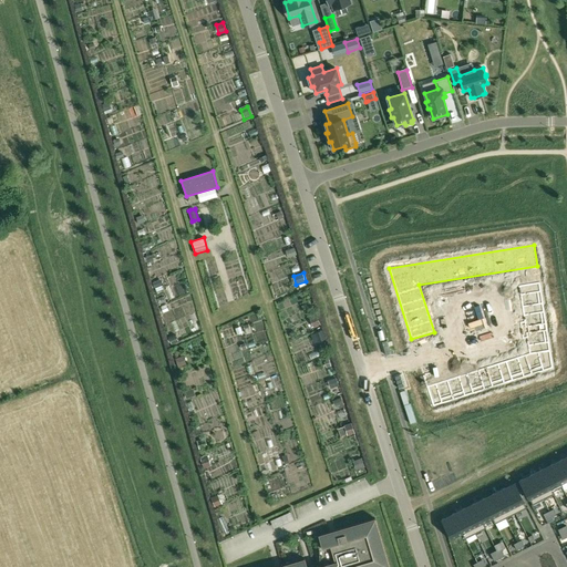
[(529,354),(426,387),(433,406),(553,369),(539,282),(518,286),(524,321),(519,322),(523,339),(527,338),(529,354)]
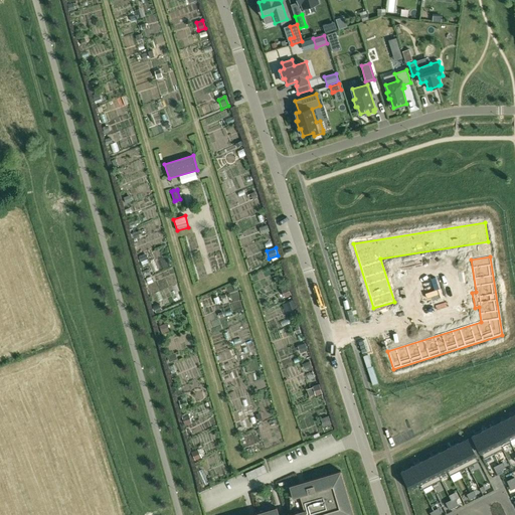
[(282,288),(285,297),(291,294),(288,286),(282,288)]
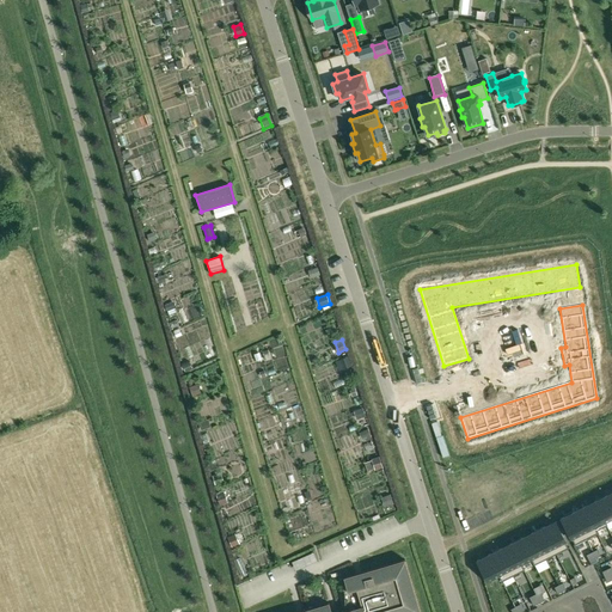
[(210,427),(208,418),(199,422),(201,430),(210,427)]
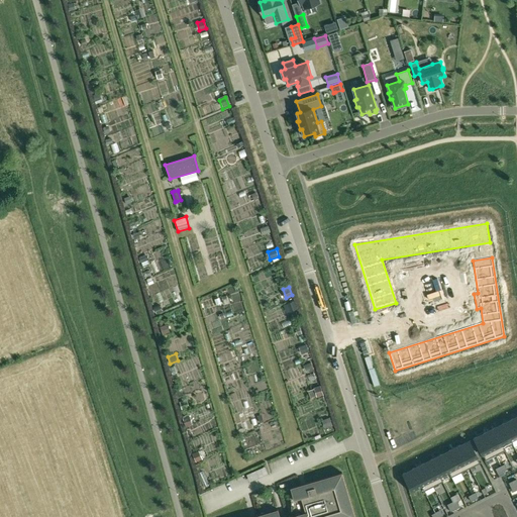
[(317,395),(317,396),(323,394),(320,385),(314,387),(314,389),(317,395)]
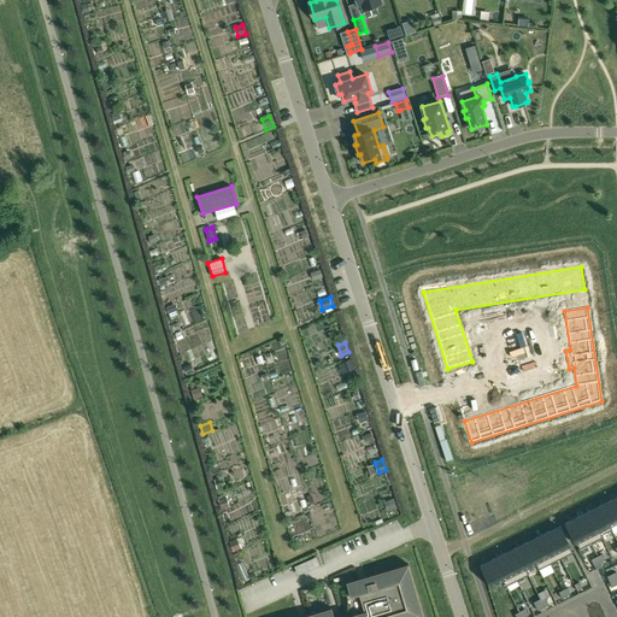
[(385,501),(388,511),(398,507),(393,498),(385,501)]
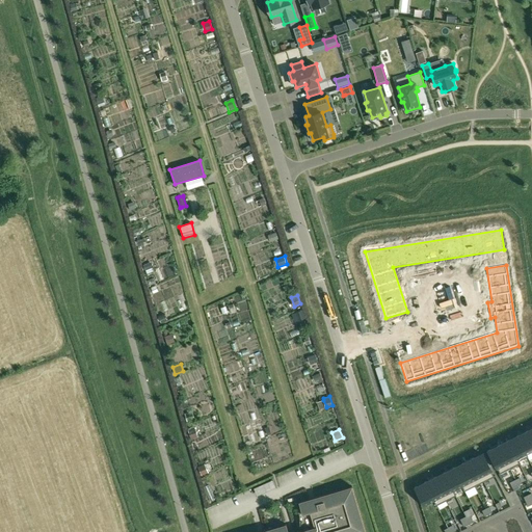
[(519,435),(517,436),(528,456),(527,454),(531,451),(531,442),(527,431),(526,432),(524,433),(519,435)]
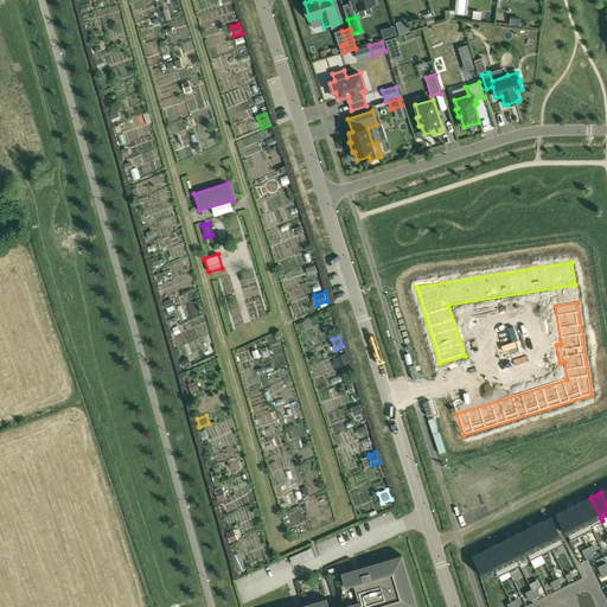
[(581,503),(580,504),(593,529),(592,526),(602,521),(590,498),(589,498),(587,500),(581,503)]
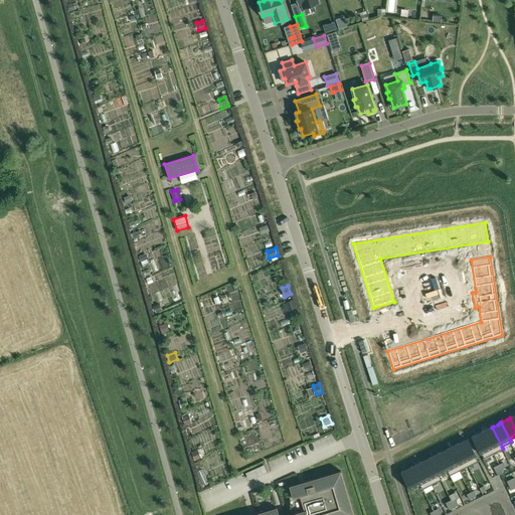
[(484,432),(483,432),(494,454),(503,449),(492,427),(491,427),(489,428),(484,432)]
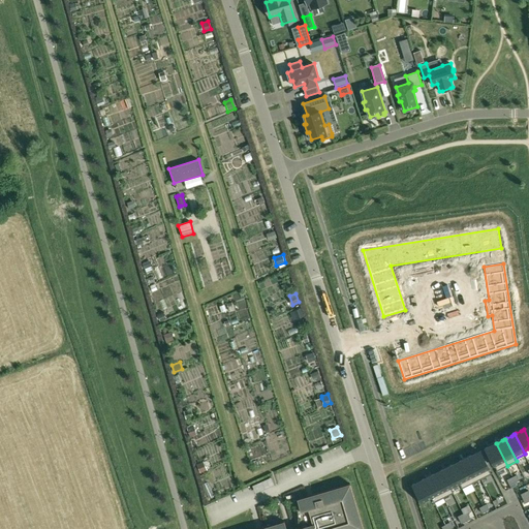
[(488,447),(486,448),(486,449),(497,471),(507,466),(496,443),(495,444),(493,445),(488,447)]
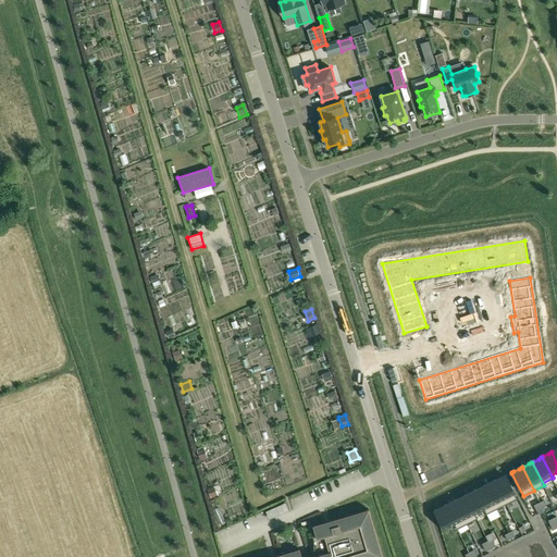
[(496,480),(495,481),(507,504),(517,498),(505,475),(502,478),(496,480)]
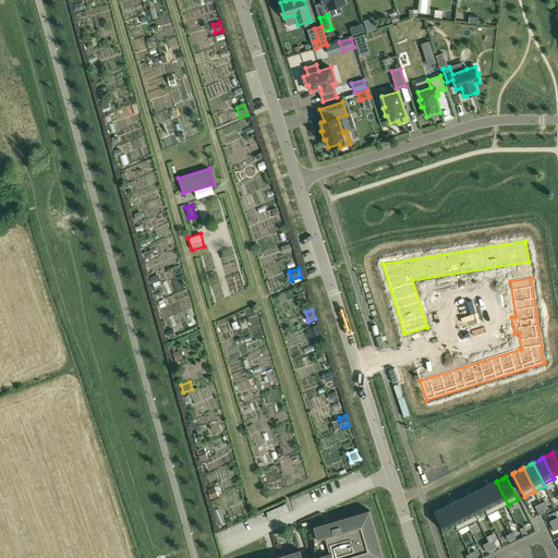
[(487,486),(486,486),(498,510),(508,505),(496,482),(495,482),(493,483),(487,486)]
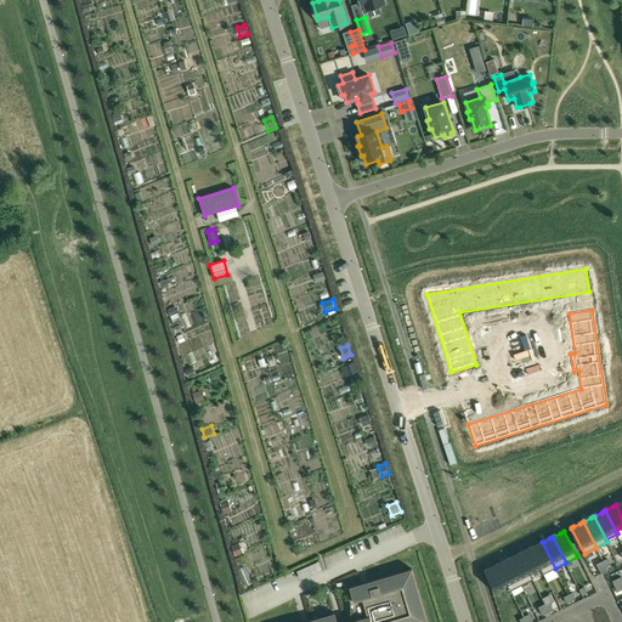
[(532,547),(531,548),(543,574),(555,569),(542,542),(541,543),(537,544),(532,547)]
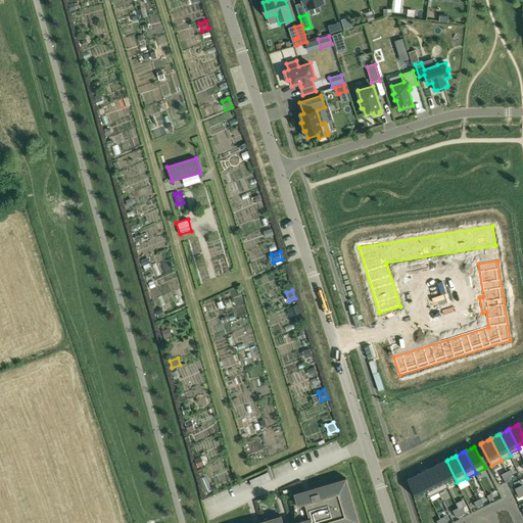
[(438,465),(436,465),(447,487),(448,487),(446,482),(455,478),(457,483),(457,482),(446,461),(445,461),(442,462),(438,465)]
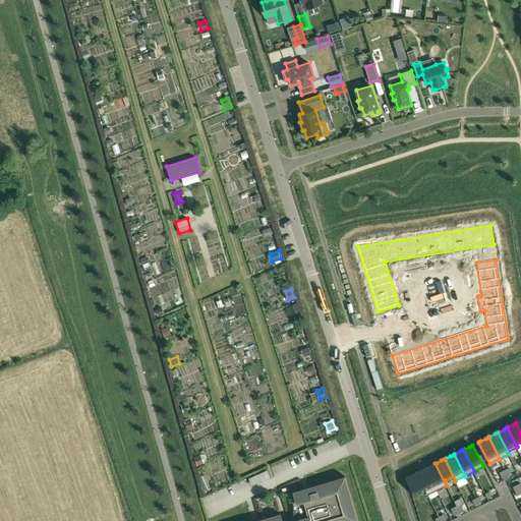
[(426,467),(425,468),(437,490),(446,485),(435,463),(435,464),(431,465),(426,467)]
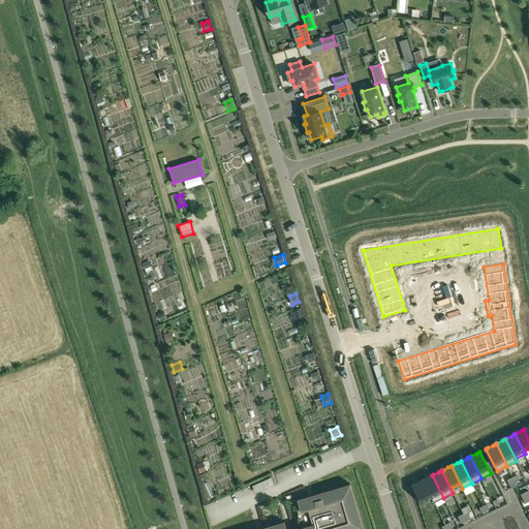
[(424,479),(423,480),(434,502),(443,498),(432,475),(431,475),(429,477),(424,479)]
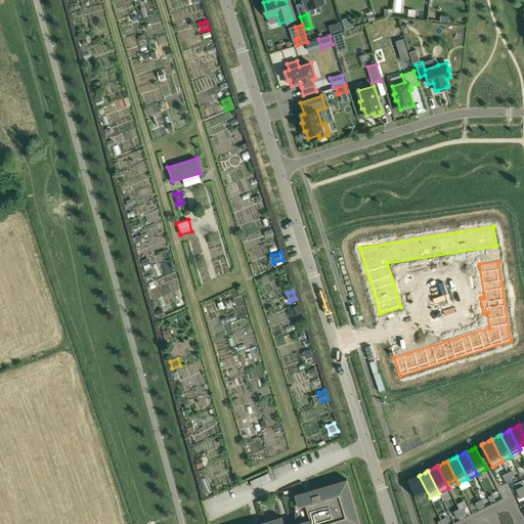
[(508,472),(501,475),(505,480),(511,478),(508,472)]
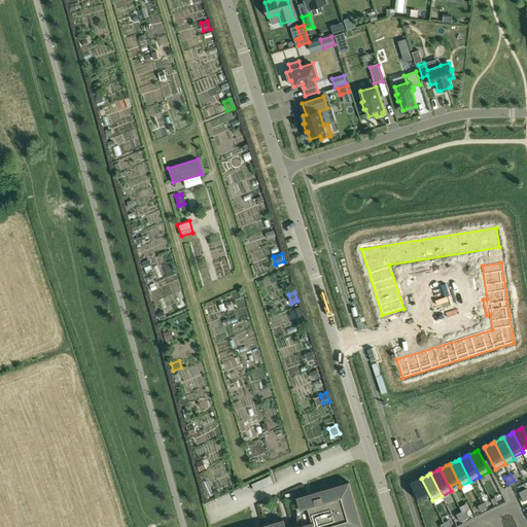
[(413,483),(412,483),(413,487),(420,501),(429,496),(432,500),(421,479),(420,479),(418,480),(413,483)]
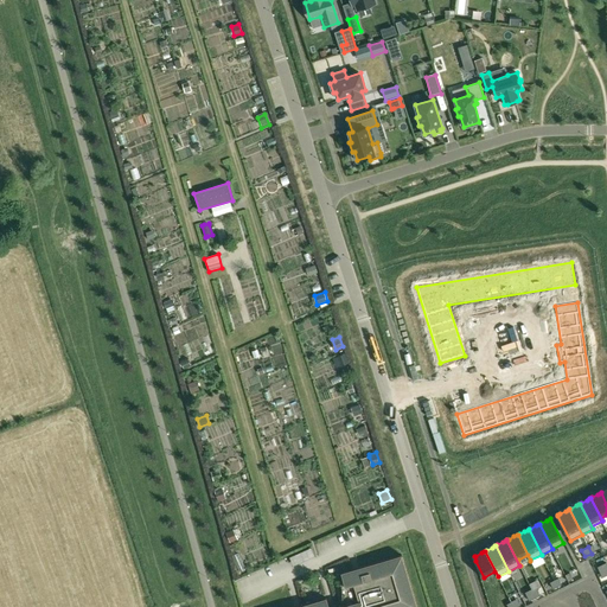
[(301,606),(295,606),(416,606),(402,555),(359,568),(352,569),(342,573),(338,574),(342,587),(342,599),(343,599),(343,604),(343,606),(337,606),(328,606),(326,598),(301,606)]
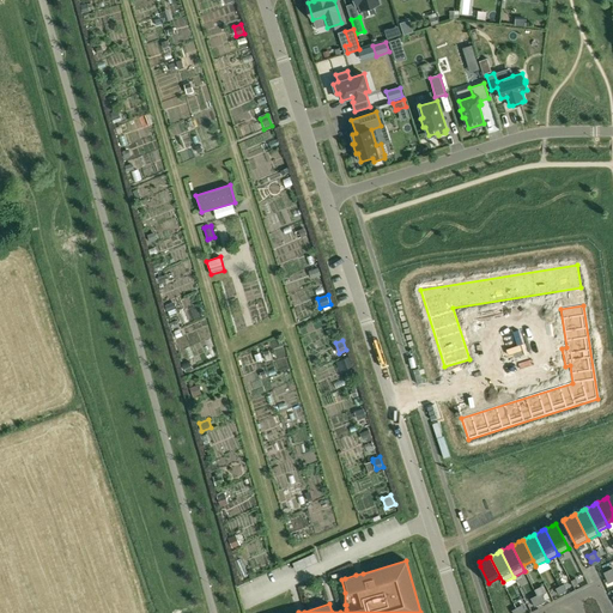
[(536,595),(530,598),(534,607),(541,604),(538,596),(536,595)]
